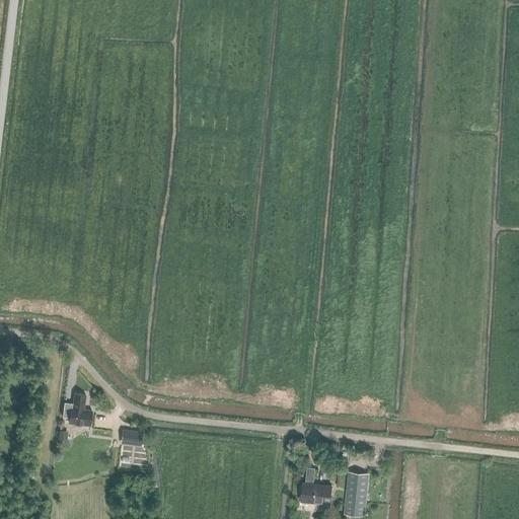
[(92,411),(83,410),(85,395),(74,393),(72,409),(70,409),(69,423),(81,425),(81,426),(90,427),(92,411)]
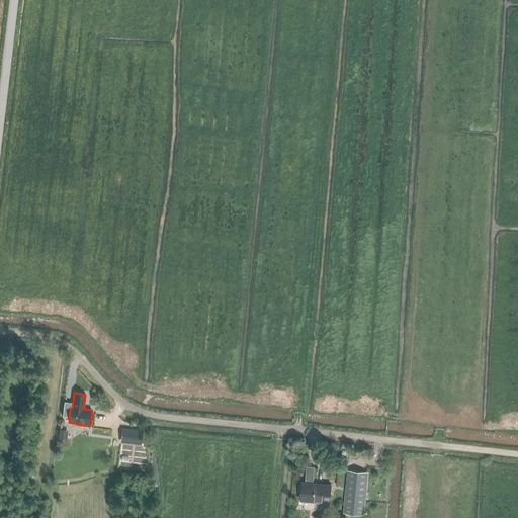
[(60,437),(68,438),(69,429),(61,428),(60,437)]
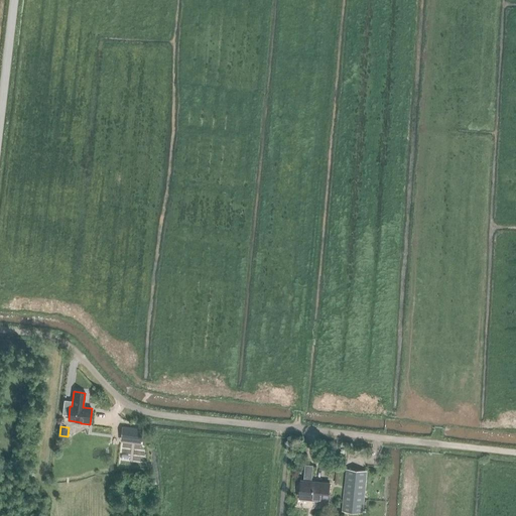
[(122,431),(120,442),(141,445),(143,432),(129,431),(122,431)]
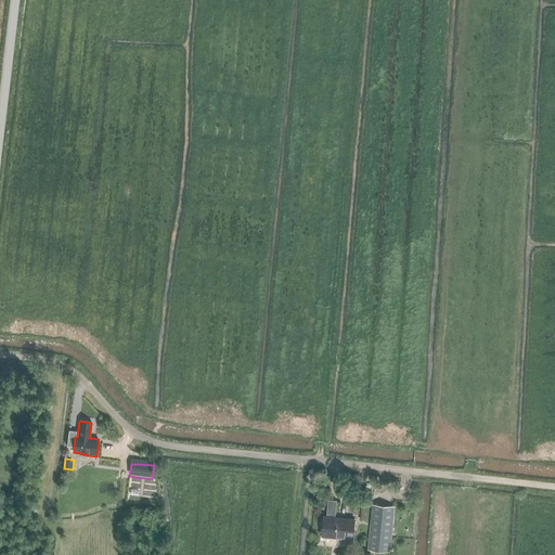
[(355,519),(334,517),(336,501),(328,500),(326,517),(323,516),(322,536),(344,538),(343,543),(352,544),(355,519)]
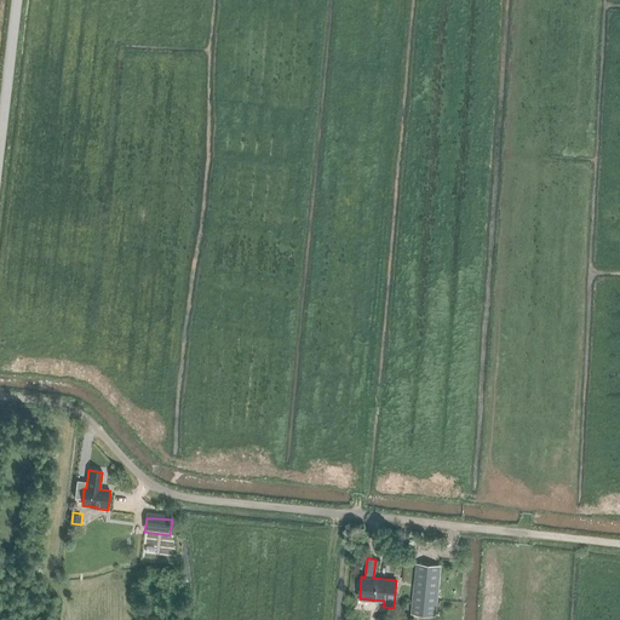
[(435,616),(440,566),(415,563),(411,614),(435,616)]
